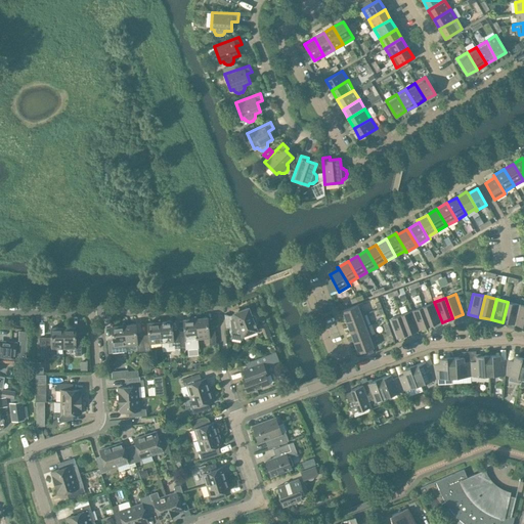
[(442,322),(434,302),(423,306),(430,326),(442,322)]
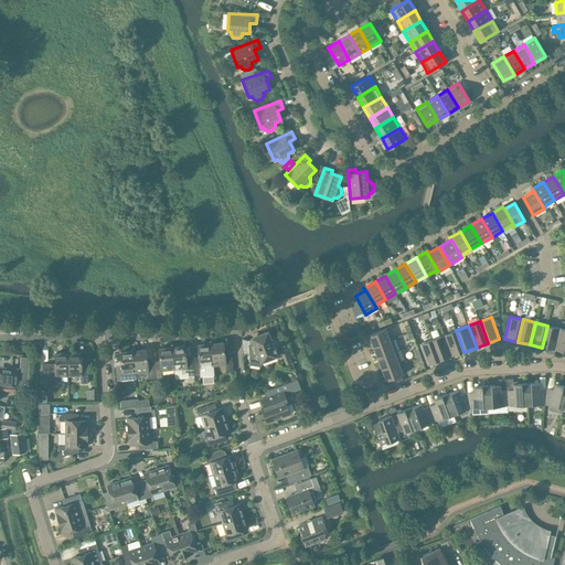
[(555,351),(560,328),(547,326),(542,348),(555,351)]
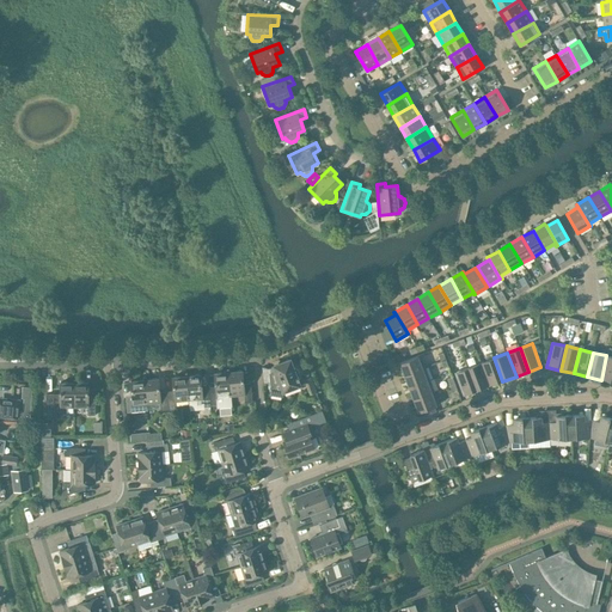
[(424,367),(420,355),(399,362),(404,375),(424,367)]
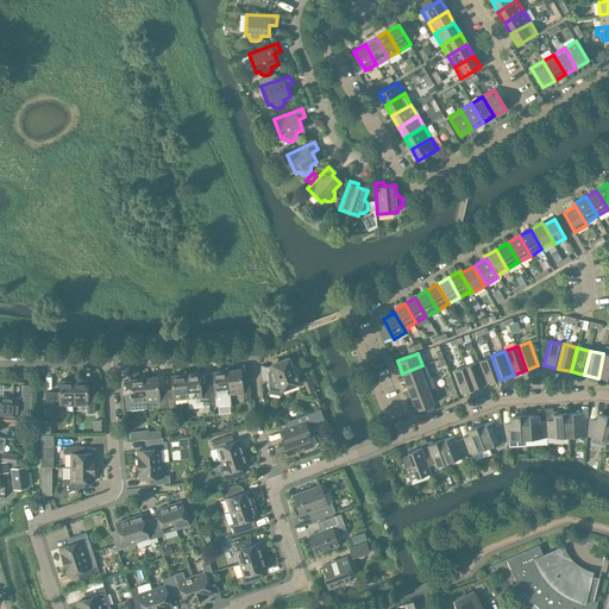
[(608,380),(608,355),(603,353),(598,378),(608,380)]
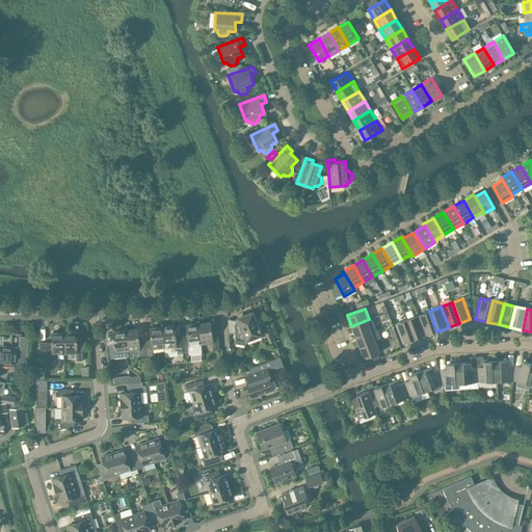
[(436,331),(429,311),(418,315),(425,336),(436,331)]
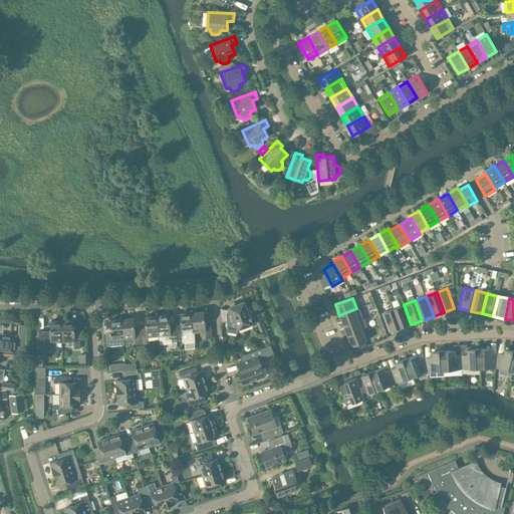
[(238,329),(252,323),(250,318),(251,318),(250,316),(251,314),(250,310),(246,308),(244,302),(230,307),(231,311),(226,313),(228,330),(236,332),(238,329)]
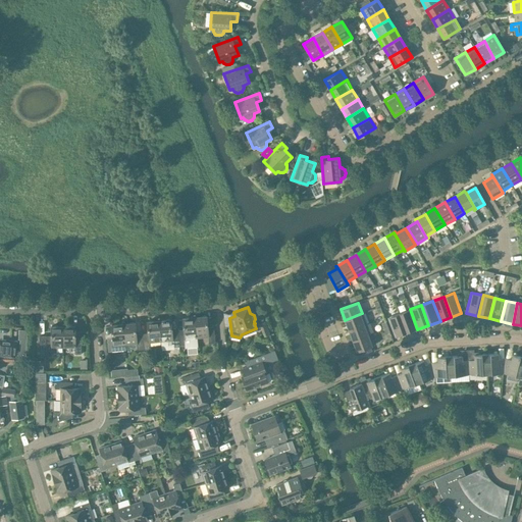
[(417,329),(410,309),(399,313),(406,333),(417,329)]
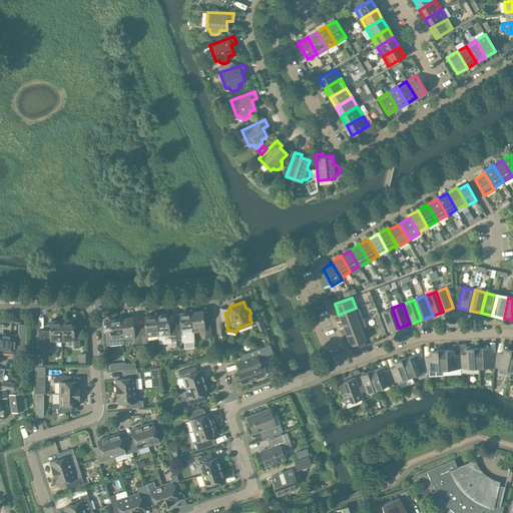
[(360,319),(356,308),(339,315),(343,325),(360,319)]
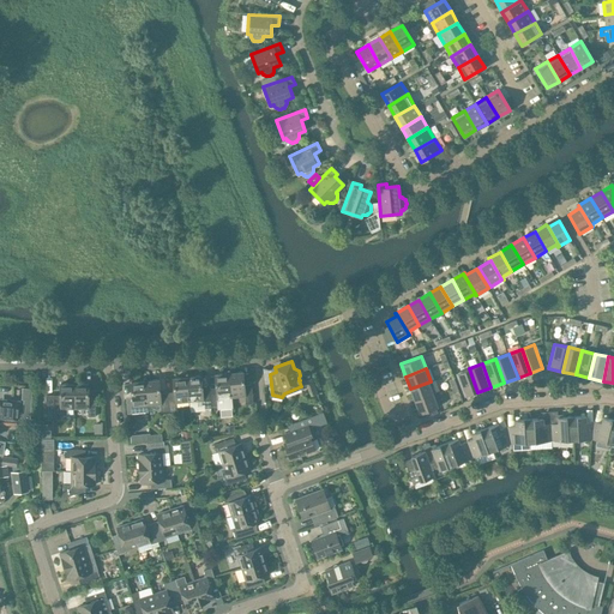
[(477,392),(469,368),(456,374),(464,397),(477,392)]
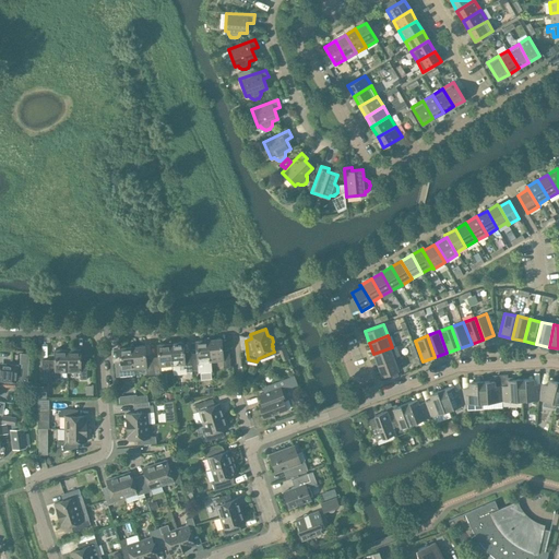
[(222,339),(209,340),(211,361),(223,360),(223,368),(230,367),(229,353),(223,354),(222,339)]
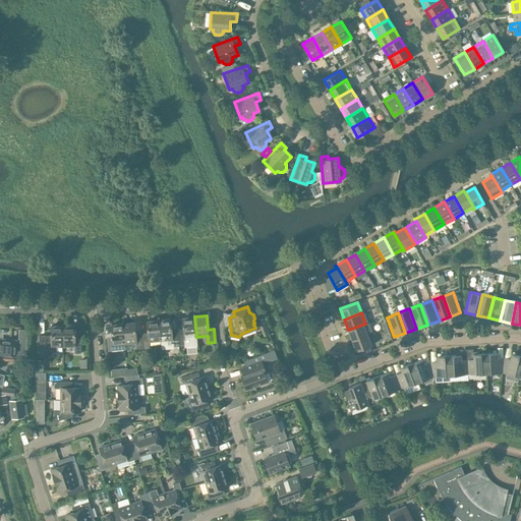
[(197,346),(196,337),(194,316),(182,317),(184,332),(178,333),(179,346),(185,345),(187,347),(197,346)]
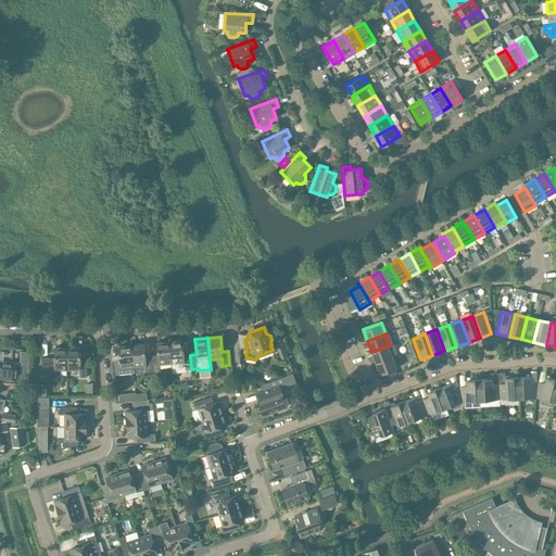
[(191,369),(190,355),(184,355),(181,340),(169,341),(172,364),(172,370),(174,370),(178,371),(184,369),(191,369)]
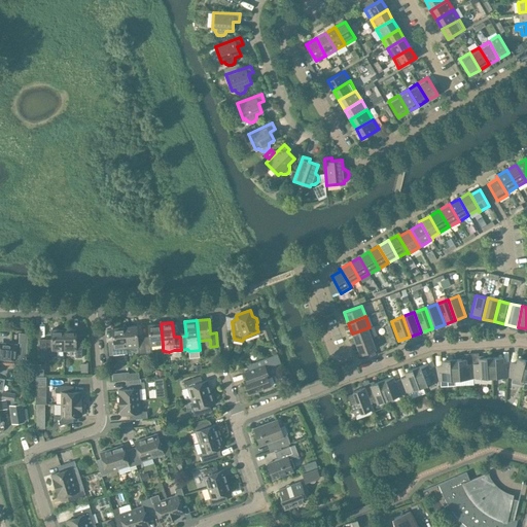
[(163,345),(161,323),(148,324),(149,339),(144,340),(145,353),(151,352),(151,346),(163,345)]
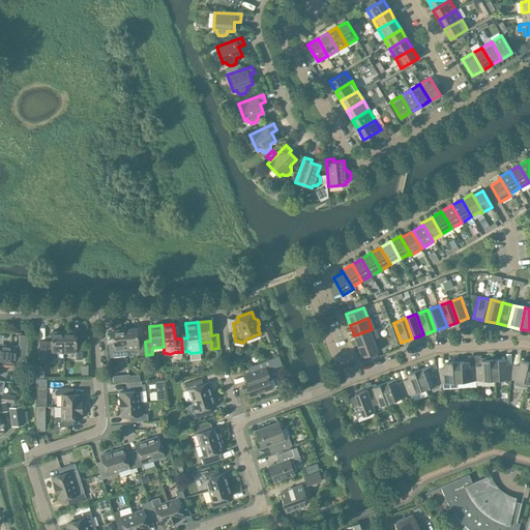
[(137,327),(125,328),(127,350),(139,349),(139,356),(146,355),(145,342),(139,343),(137,327)]
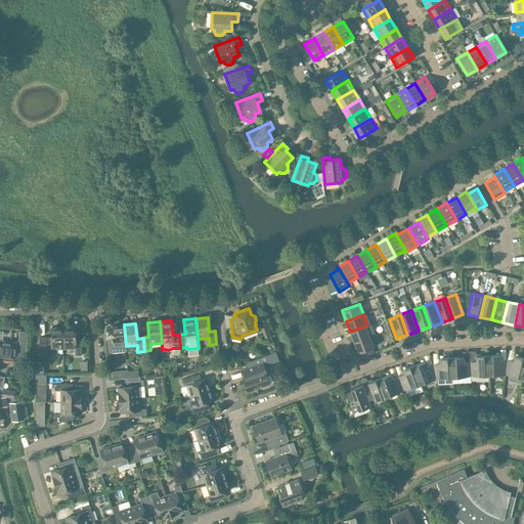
[(126,351),(126,346),(124,324),(112,325),(113,341),(107,341),(108,353),(126,351)]
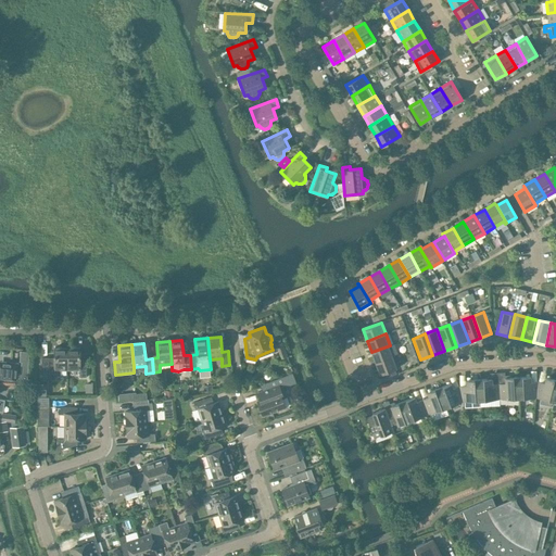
[(394,356),(390,345),(371,352),(376,364),(394,356)]
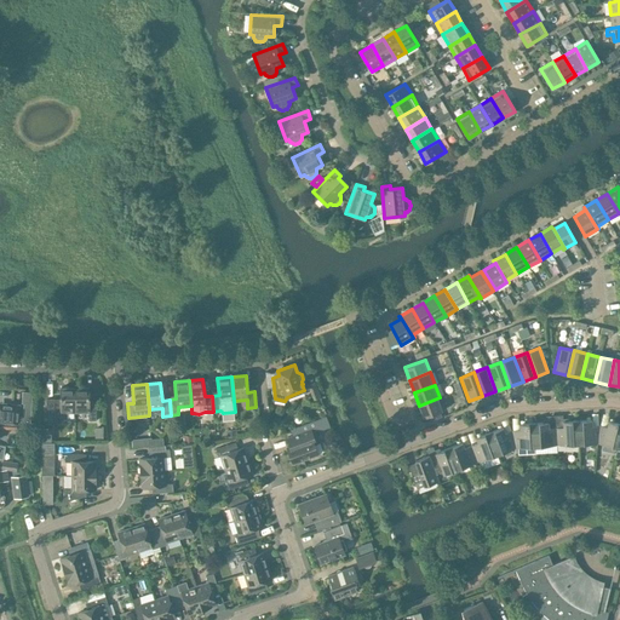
[(75,413),(75,388),(61,388),(61,399),(46,399),(46,423),(53,423),(53,420),(62,420),(62,419),(67,419),(67,413),(75,413)]
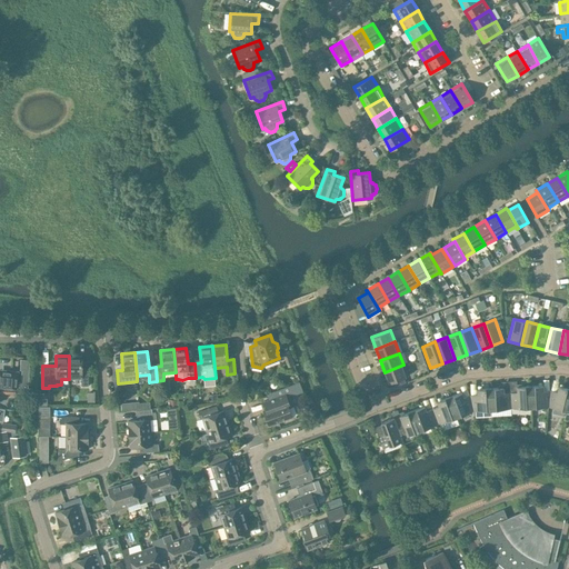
[(82,356),(69,356),(69,379),(81,379),(81,386),(88,386),(89,371),(82,371),(82,356)]
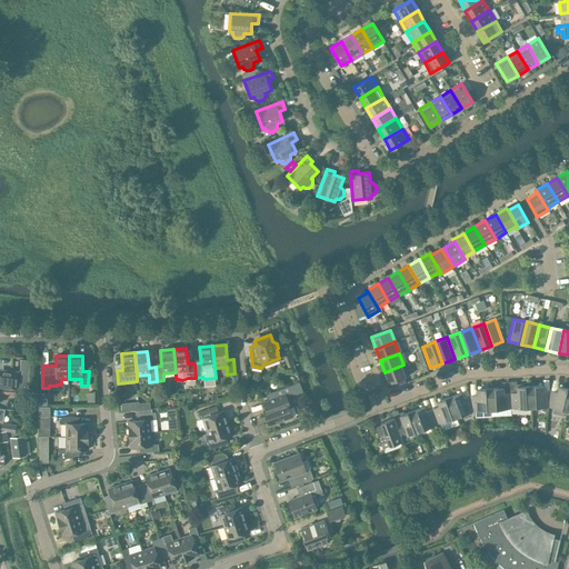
[(408,377),(403,365),(385,372),(389,383),(395,381),(403,378),(408,377)]
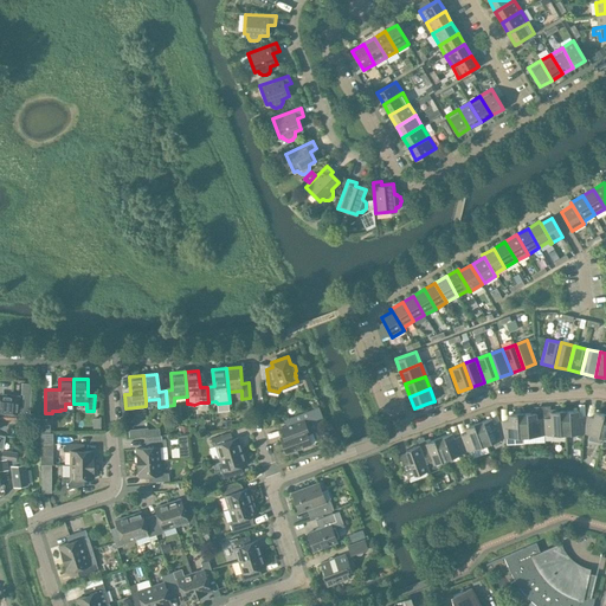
[(0,397),(0,412),(17,413),(19,397),(10,395),(10,398),(0,397)]
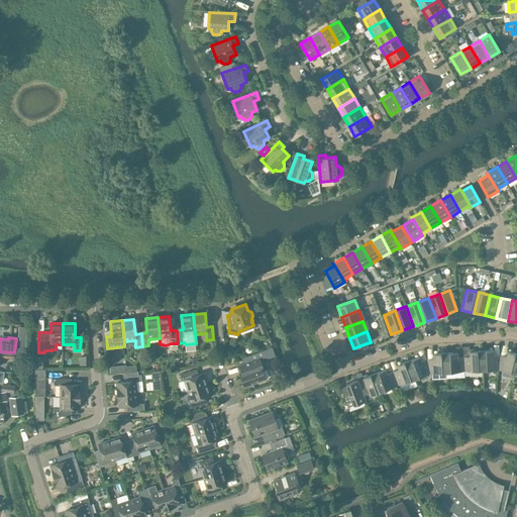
[(483,371),(482,350),(470,351),(470,356),(463,356),(464,372),(483,371)]
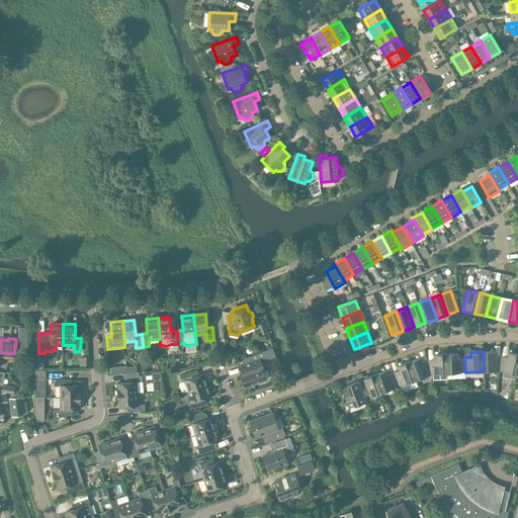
[(500,370),(501,355),(495,356),(495,351),(483,351),(484,371),(500,370)]
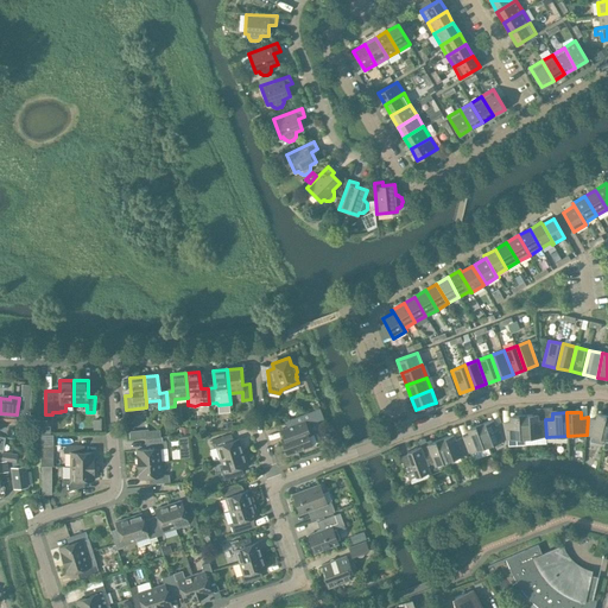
[(605,438),(607,425),(607,416),(596,413),(595,419),(588,417),(587,435),(605,438)]
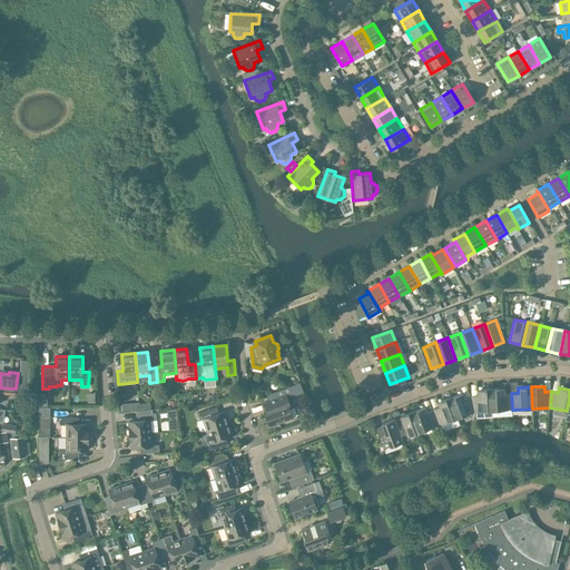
[(492,411),(491,389),(478,390),(478,395),(471,395),(474,411),(492,411)]
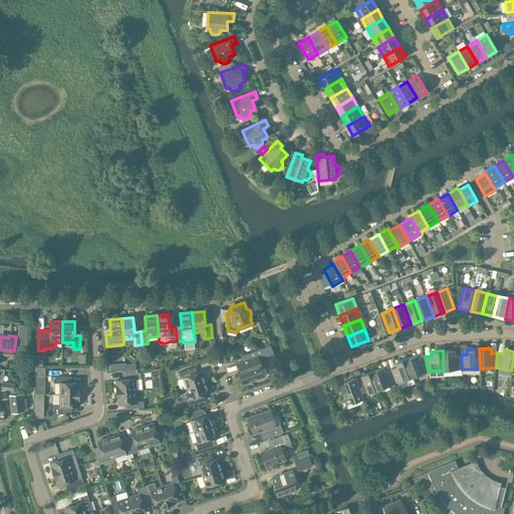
[(462,369),(461,354),(455,355),(455,350),(443,350),(444,370),(462,369)]
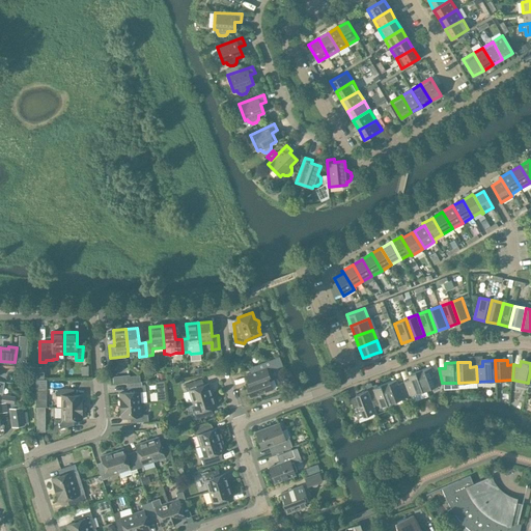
[(442,383),(439,368),(432,370),(430,366),(419,370),(426,389),(442,383)]
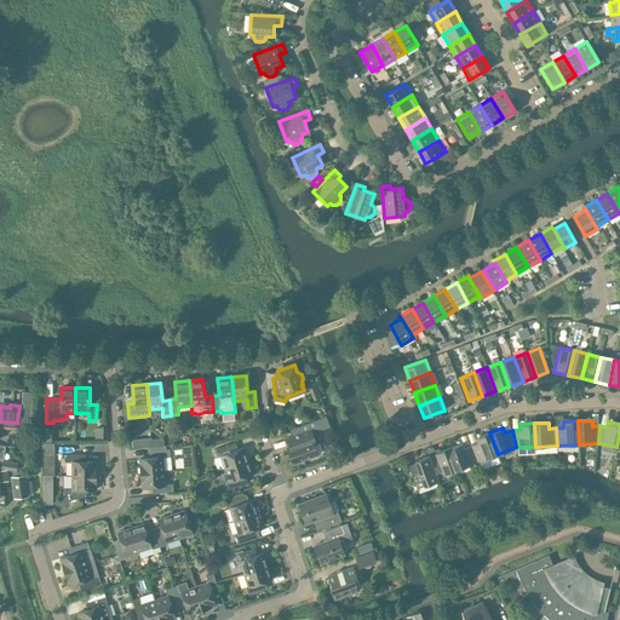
[(293,464),(319,454),(315,445),(316,443),(311,429),(287,437),(290,446),(287,447),(293,464)]
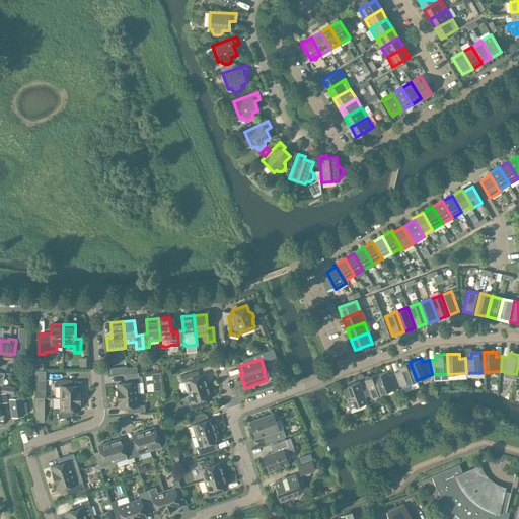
[(417,380),(410,362),(398,366),(400,371),(394,373),(399,386),(417,380)]
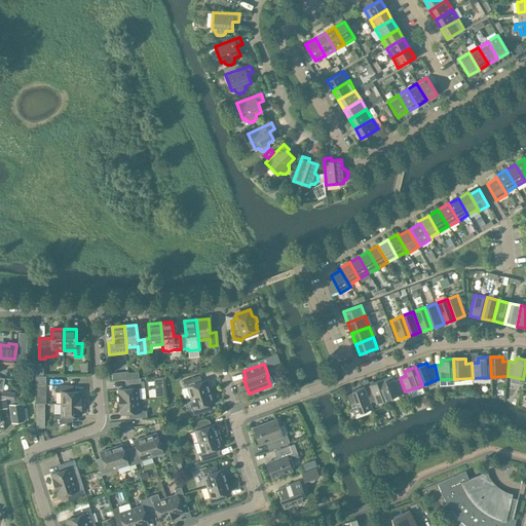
[(183,381),(185,387),(187,387),(190,398),(211,390),(207,380),(199,382),(197,376),(183,381)]
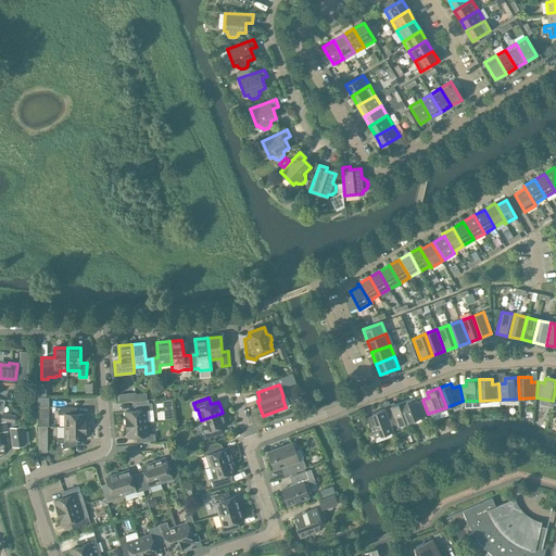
[(428,414),(422,400),(416,402),(415,397),(403,402),(409,421),(428,414)]
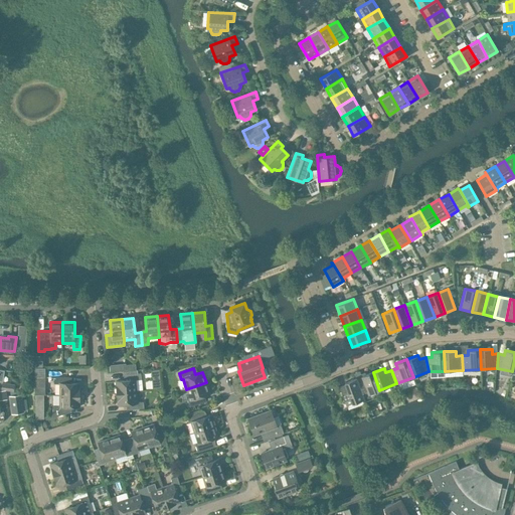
[(159,369),(151,370),(152,388),(160,387),(159,369)]
